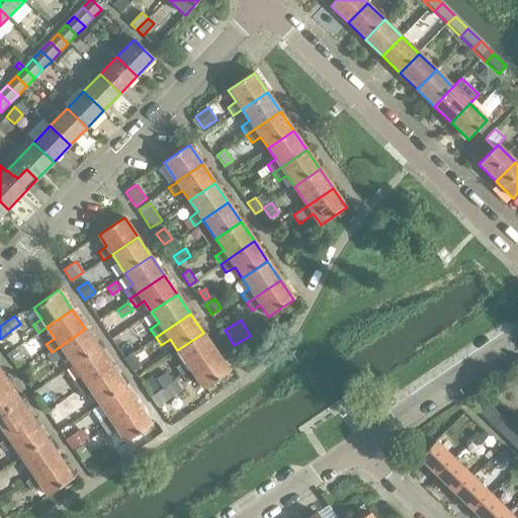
[(85,329),(52,352),(47,355),(52,363),(65,354),(73,365),(98,347),(85,329)]
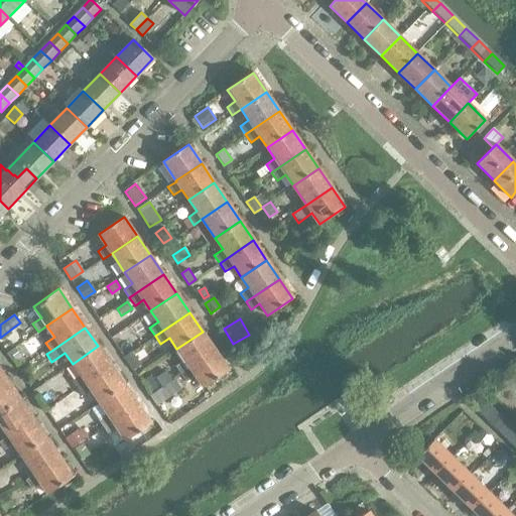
[(216,351),(203,332),(176,349),(184,360),(176,366),(181,374),(216,351)]
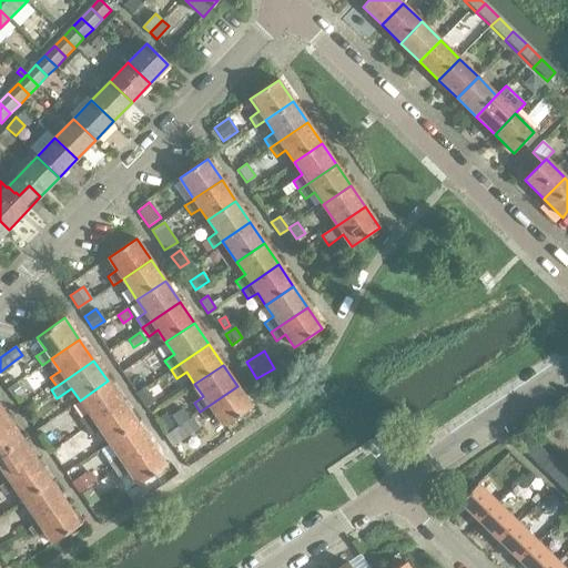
[(123,403),(108,381),(80,401),(89,413),(79,419),(85,428),(123,403)]
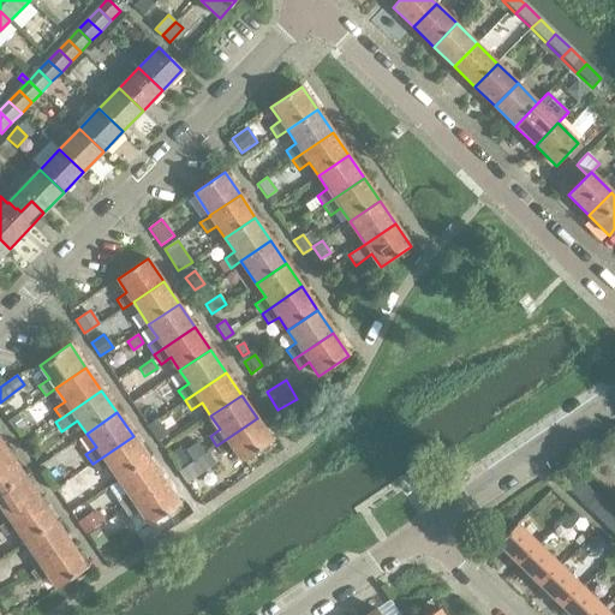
[(18,415),(11,419),(18,429),(25,424),(18,415)]
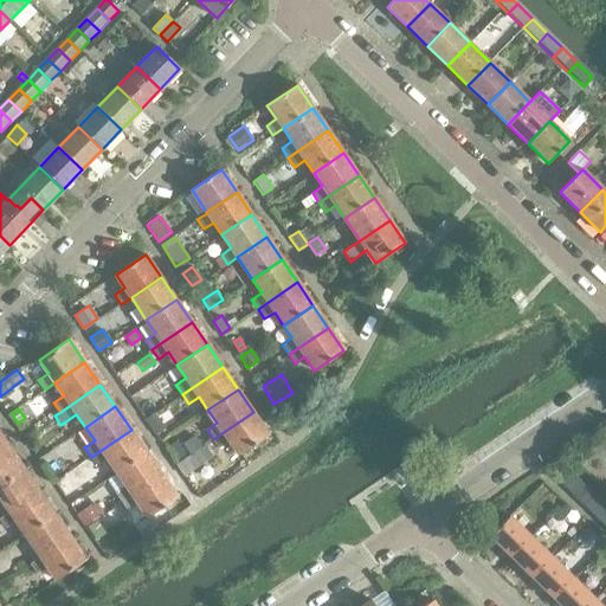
[(269,434),(253,412),(213,439),(220,449),(230,442),(238,455),(269,434)]
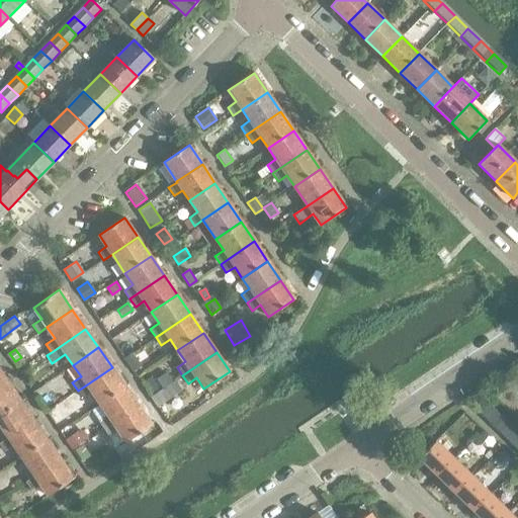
[(133,353),(124,358),(133,371),(141,366),(133,353)]
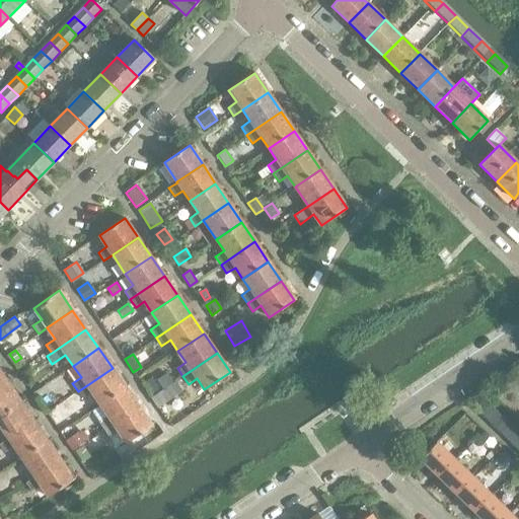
[(126,387),(113,368),(78,391),(83,399),(92,393),(99,404),(126,387)]
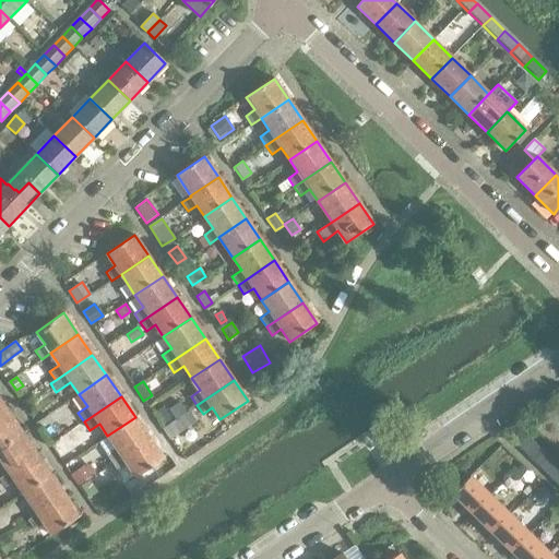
[(181,402),(169,409),(176,419),(188,412),(181,402)]
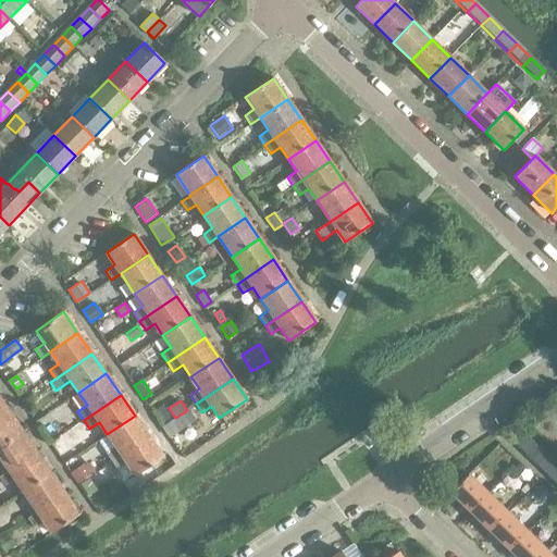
[(162,406),(156,410),(164,424),(172,420),(162,406)]
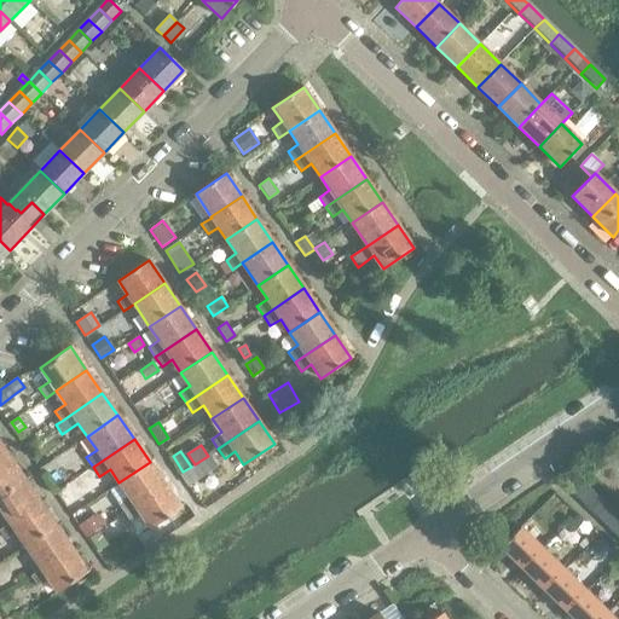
[(0,496),(24,479),(9,456),(0,462),(0,496)]
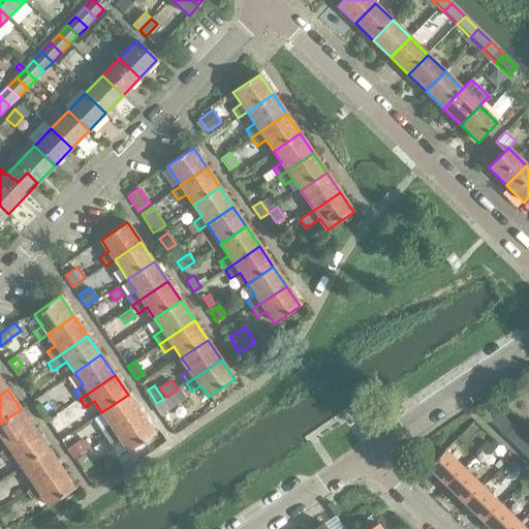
[(166,397),(153,406),(160,416),(185,400),(178,390),(166,397)]
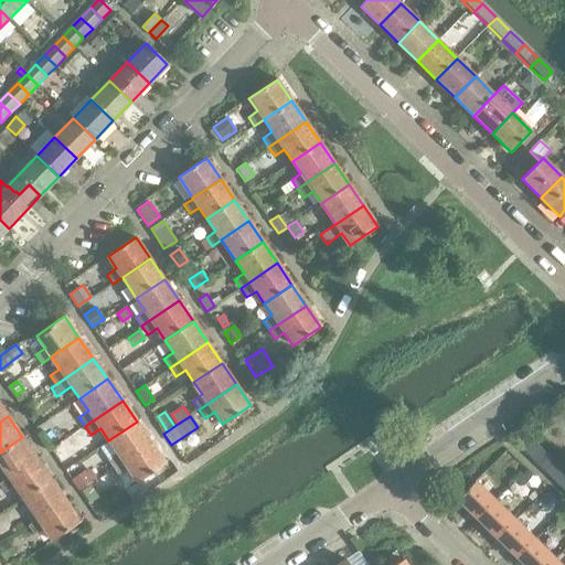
[(151,443),(137,422),(108,440),(117,452),(107,458),(114,468),(151,443)]
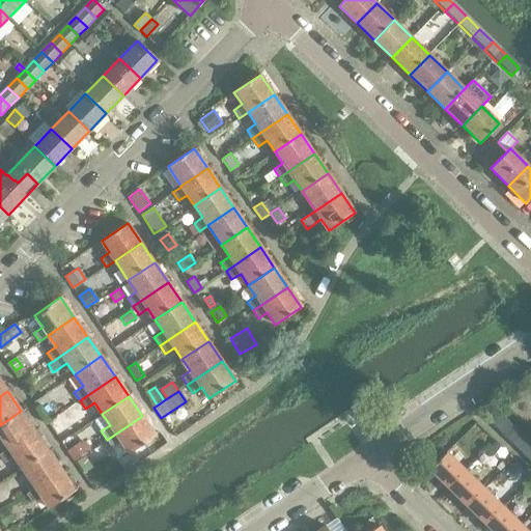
[(34,430),(21,411),(0,425),(0,437),(8,449),(34,430)]
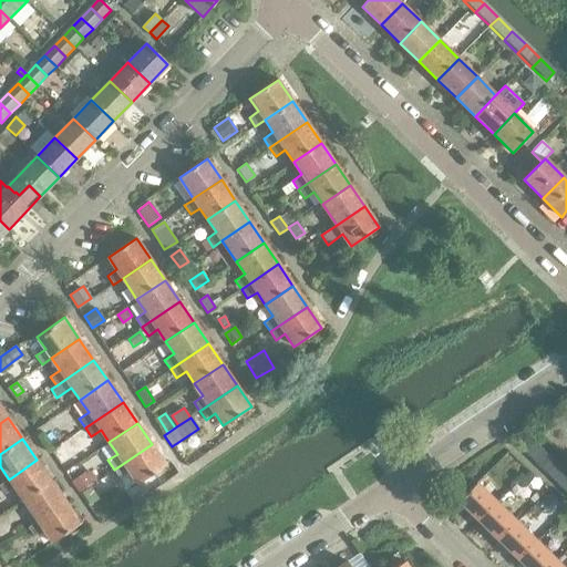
[(540,450),(533,442),(531,440),(523,447),(533,457),(540,450)]
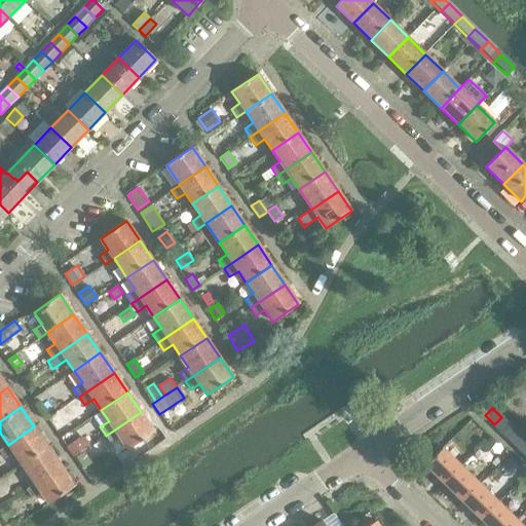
[(154,431),(141,412),(106,436),(111,443),(120,438),(127,449),(154,431)]
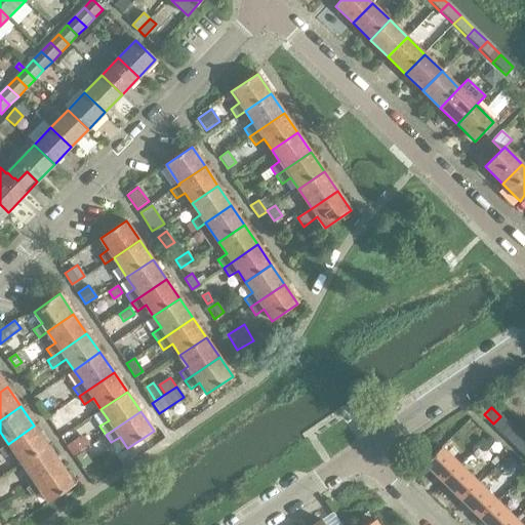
[(510,426),(500,416),(493,423),(502,433),(510,426)]
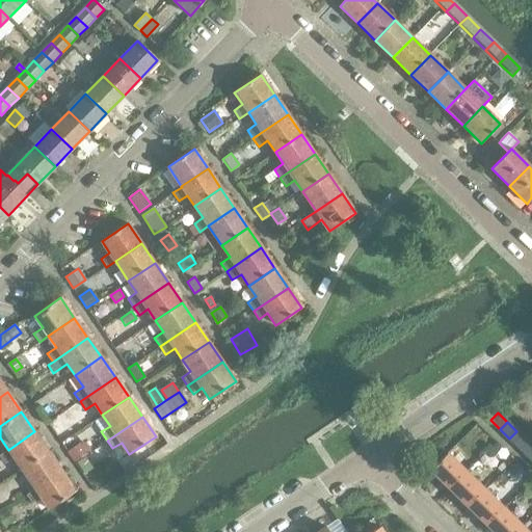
[(34,431),(8,450),(0,455),(5,464),(15,458),(22,470),(48,451),(34,431)]
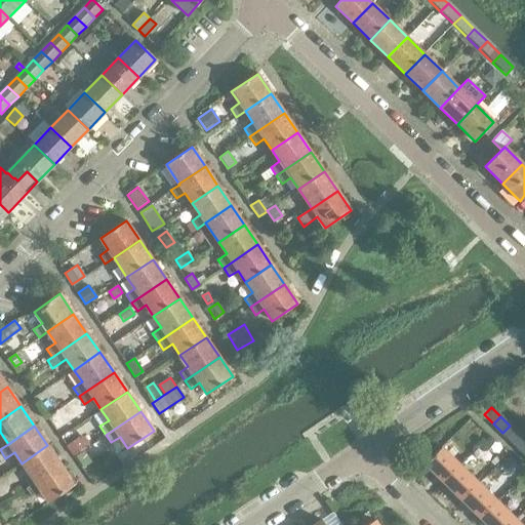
[(520,435),(510,426),(502,433),(512,442),(520,435)]
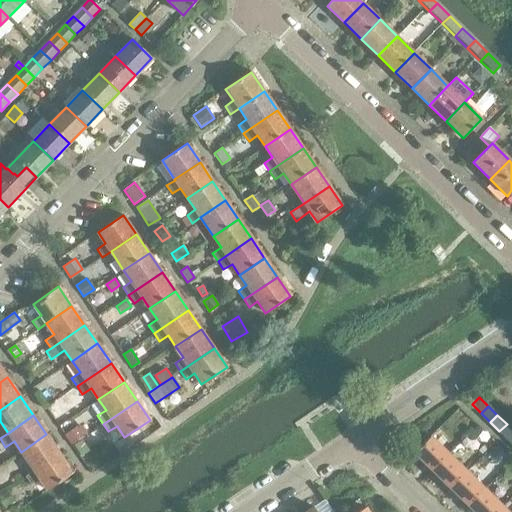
[(511,436),(511,428),(507,424),(499,431),(508,440),(511,436)]
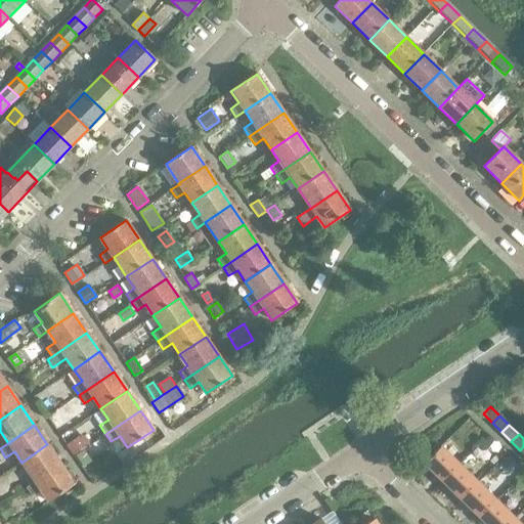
[(78,438),(67,445),(74,454),(84,447),(78,438)]
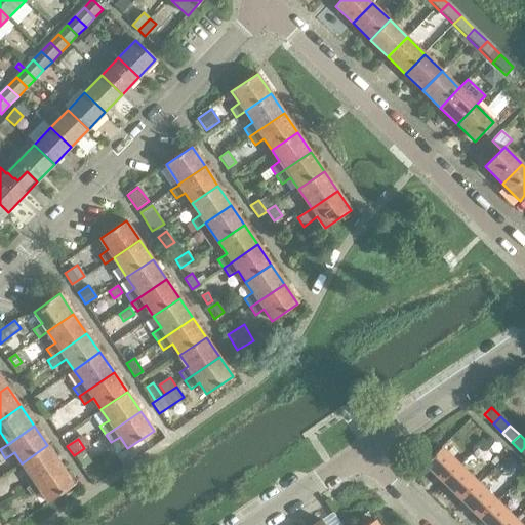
[(62,465),(47,445),(22,463),(35,483),(62,465)]
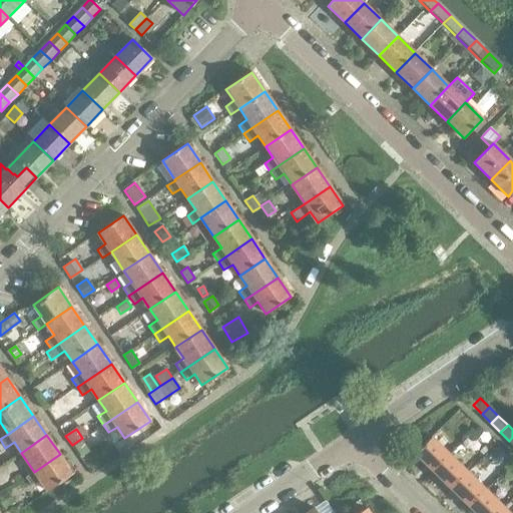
[(449,454),(431,436),(415,453),(433,470),(449,454)]
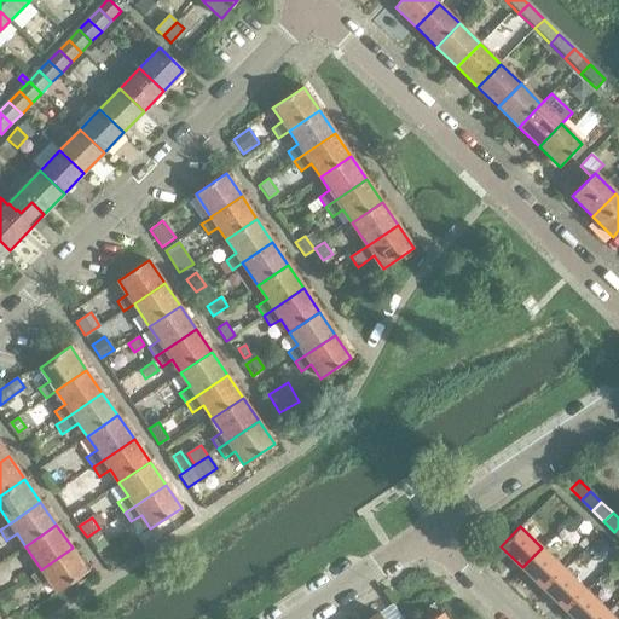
[(99,532),(88,539),(98,553),(109,545),(99,532)]
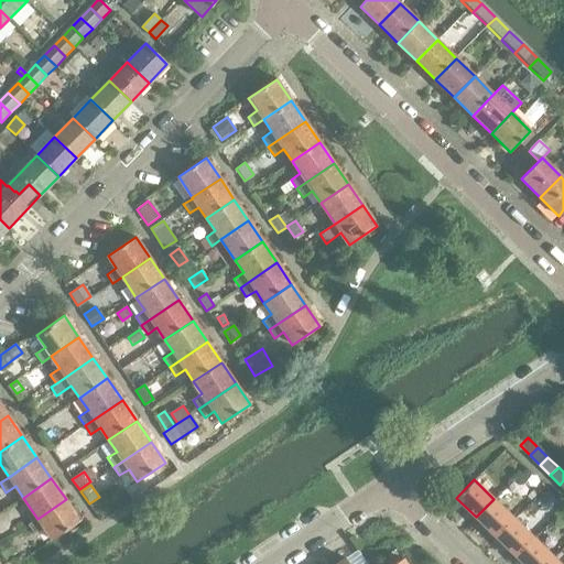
[(66,499),(38,519),(29,525),(34,534),(44,528),(52,540),(80,521),(66,499)]
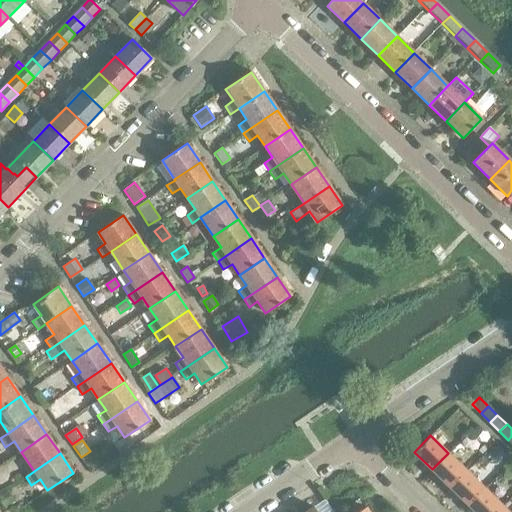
[(450,487),(466,471),(448,453),(432,469),(450,487)]
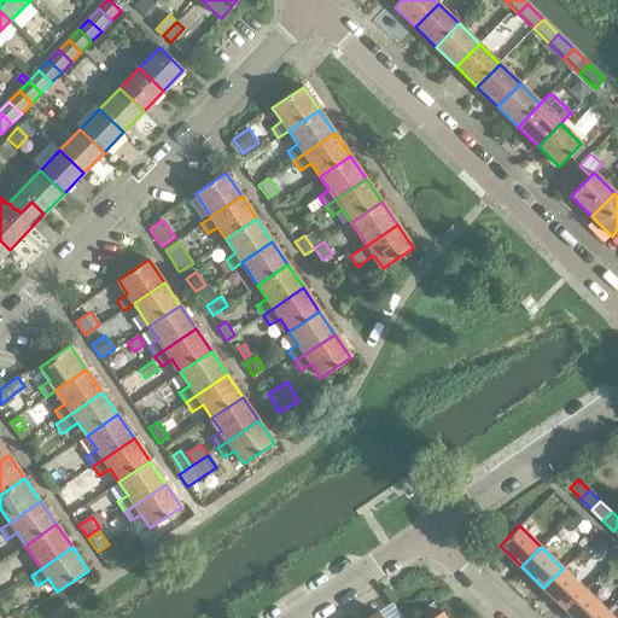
[(565,608),(584,589),(563,569),(543,588),(565,608)]
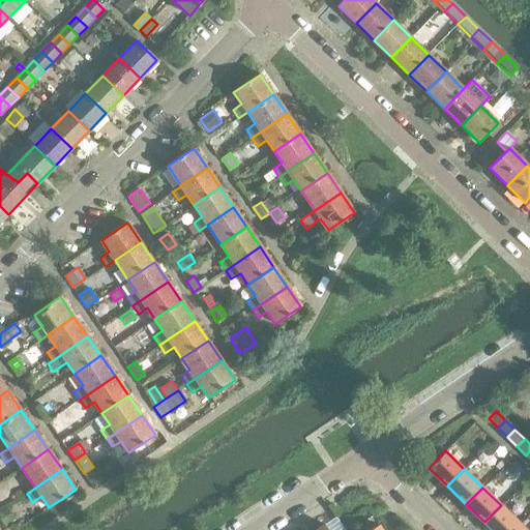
[(6,505),(0,509),(0,518),(5,527),(16,520),(6,505)]
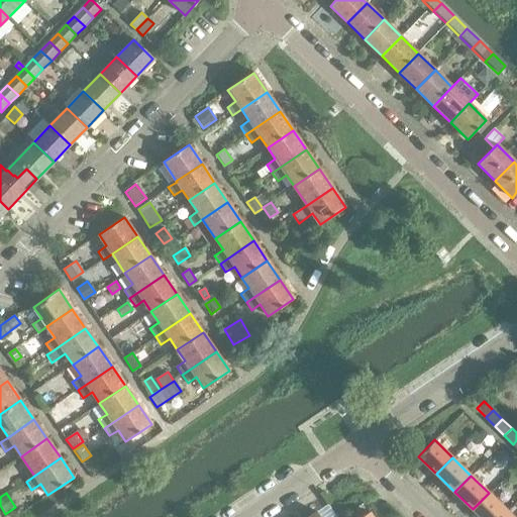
[(480,516),(500,516),(507,511),(489,493),(473,509),(480,516)]
